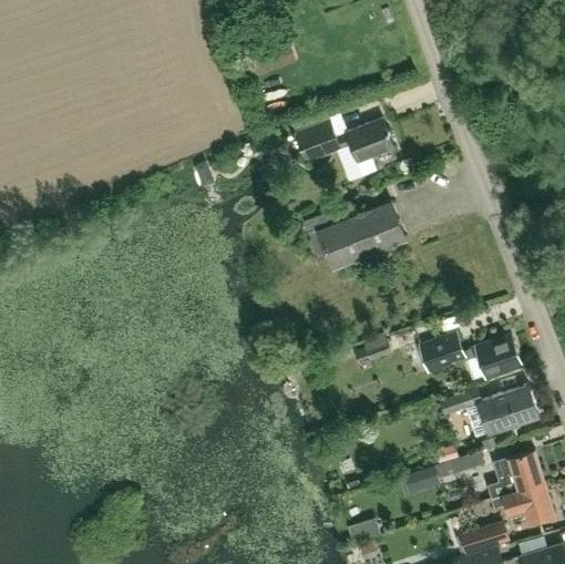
[(263,74),(256,53),(242,58),(249,79),(263,74)]
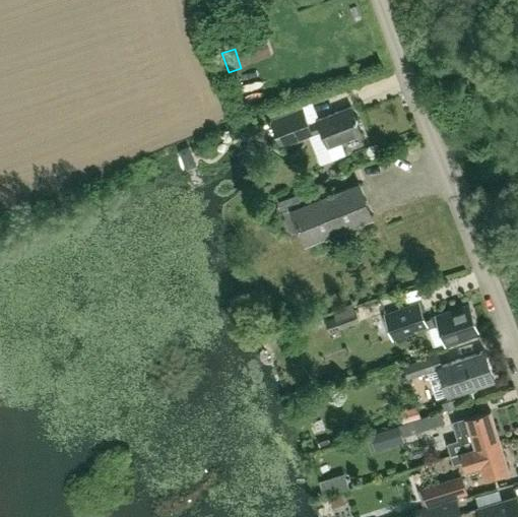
[(320,133),(331,164),(343,158),(337,143),(359,135),(348,109),(315,121),(316,122),(307,125),(301,110),(268,122),(278,148),(320,133)]
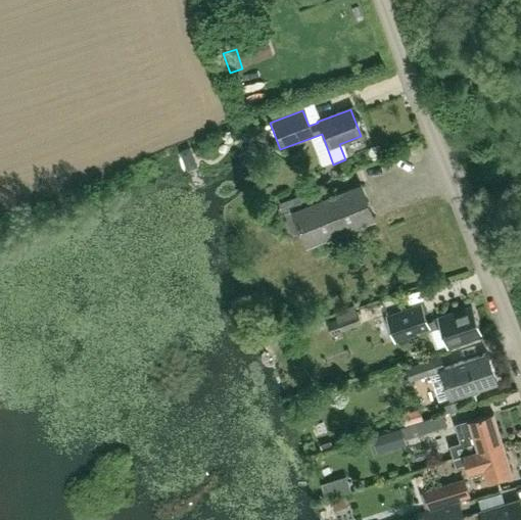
[(373,221),(359,186),(327,198),(322,187),(313,191),(312,190),(278,205),(285,222),(279,225),(287,243),(292,240),(292,241),(300,238),(304,248),(373,221)]
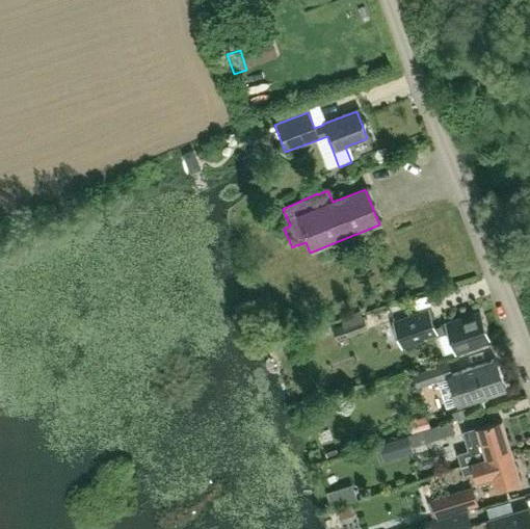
[(358,313),(338,319),(345,340),(366,332),(362,320),(361,320),(358,313)]
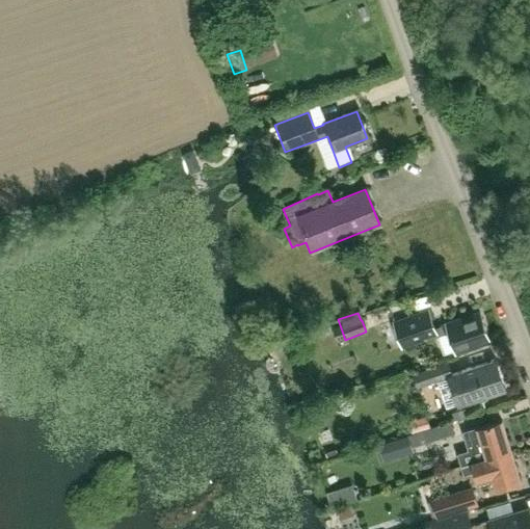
[(487,343),(478,315),(432,331),(427,313),(392,325),(401,350),(447,334),(454,353),(487,343)]
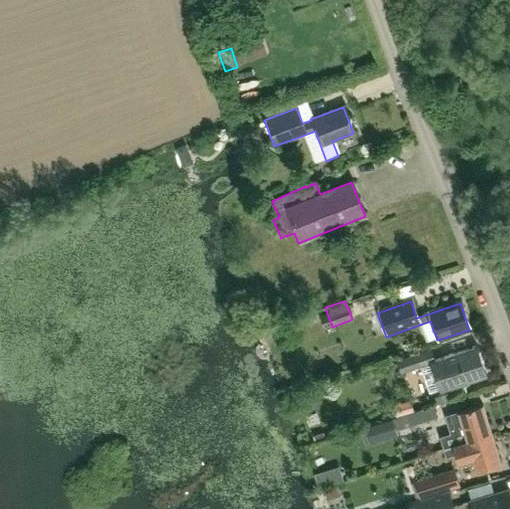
[(427,365),(419,367),(428,394),(456,384),(456,385),(486,375),(476,347),(446,357),(434,362),(427,365)]
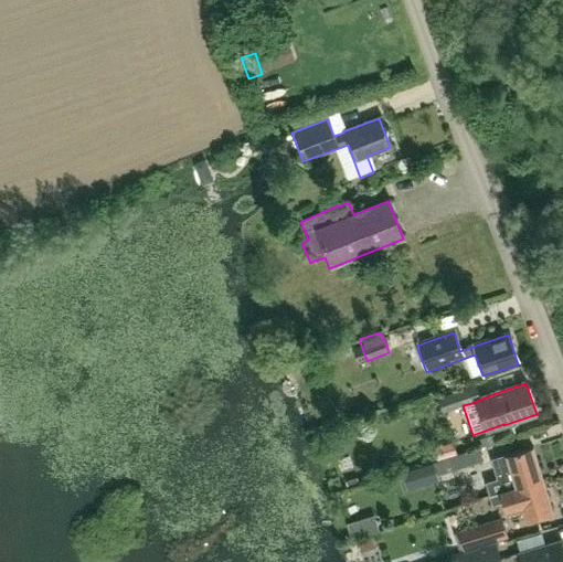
[(471,403),(467,390),(437,400),(442,413),(463,405),(471,403)]
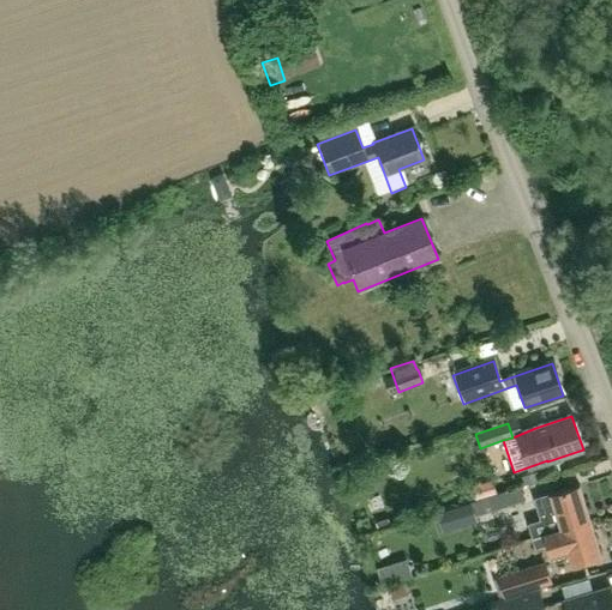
[(535,475),(517,479),(520,488),(538,483),(535,475)]
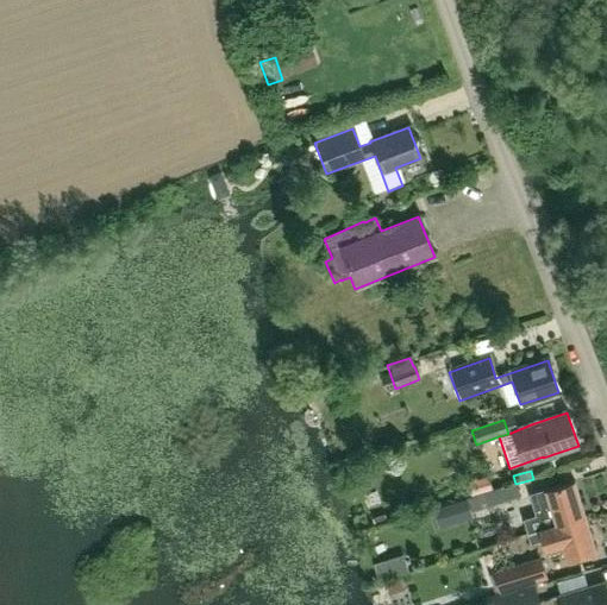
[(490,491),(487,479),(464,486),(469,498),(490,491)]
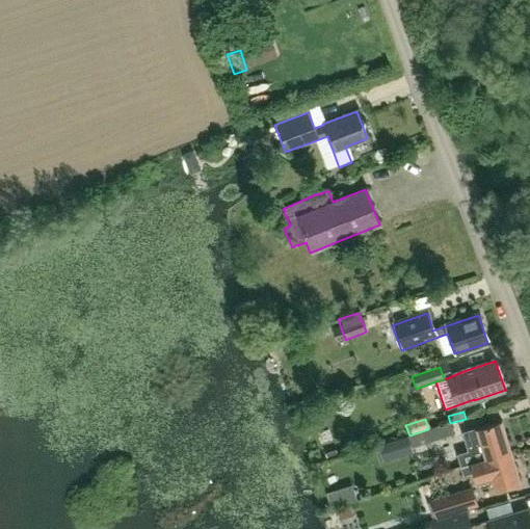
[(455,455),(459,467),(508,451),(499,421),(460,432),(466,451),(455,455)]
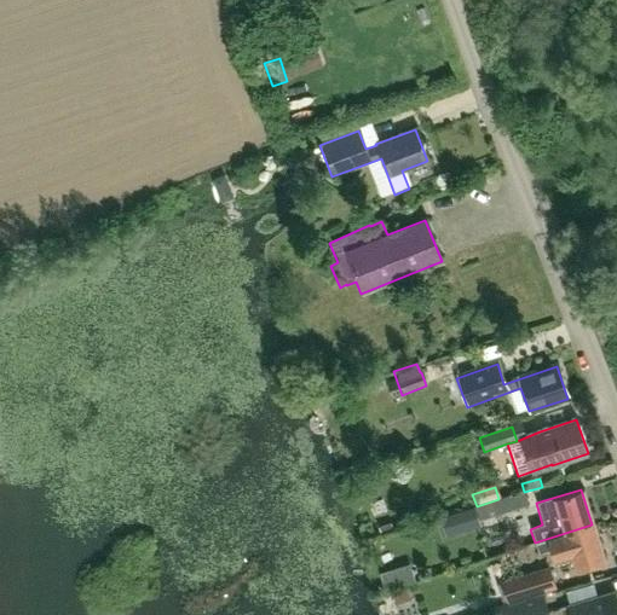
[(528,506),(524,492),(472,509),(477,523),(528,506)]
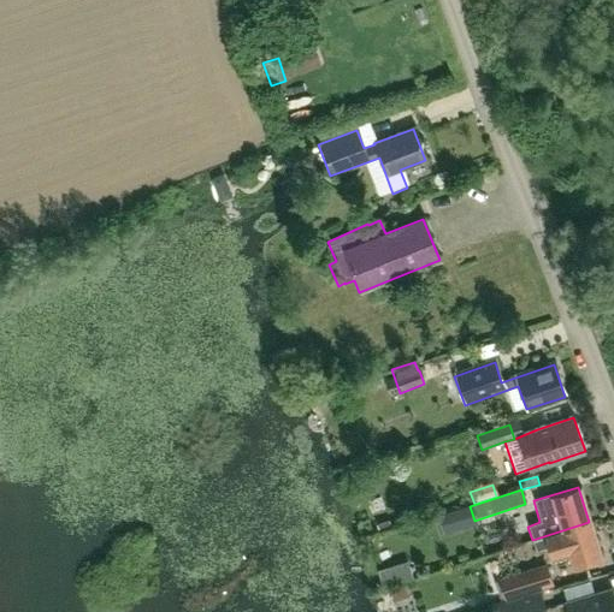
[(477,526),(474,521),(470,506),(450,512),(458,532),(477,526)]
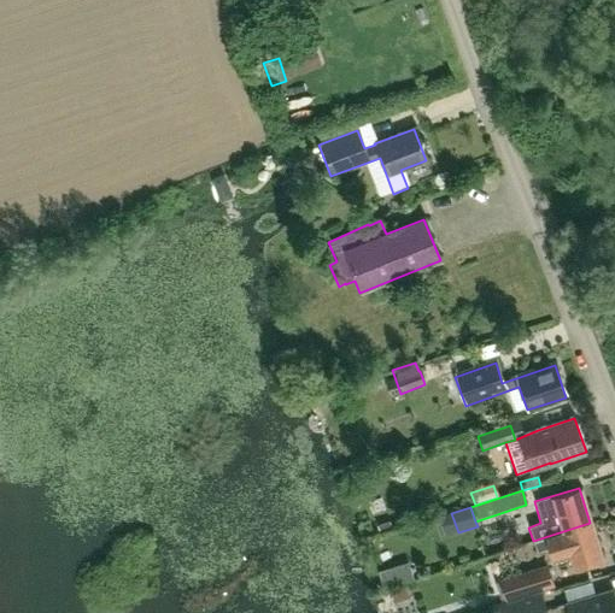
[(519,512),(487,519),(491,540),(523,532),(519,512)]
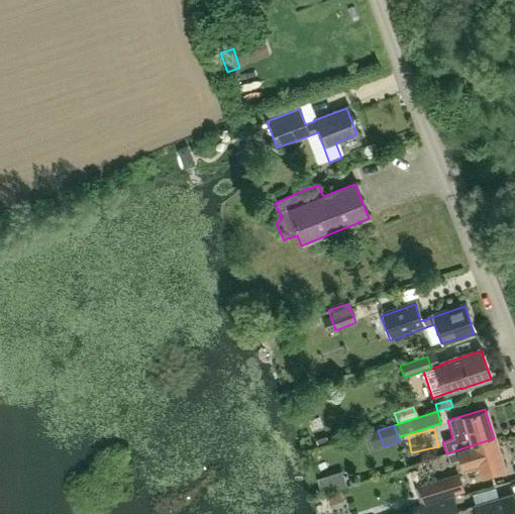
[(504,469),(494,438),(446,453),(449,464),(458,460),(460,470),(477,465),(481,476),(504,469)]
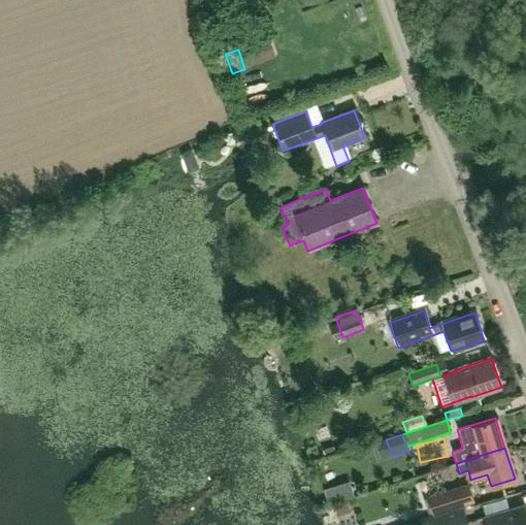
[(326,511),(351,501),(346,486),(321,495),(326,511)]
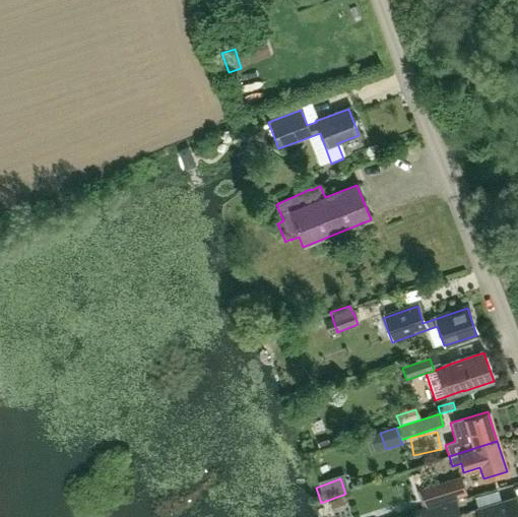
[(434,506),(469,496),(465,483),(430,494),(434,506)]
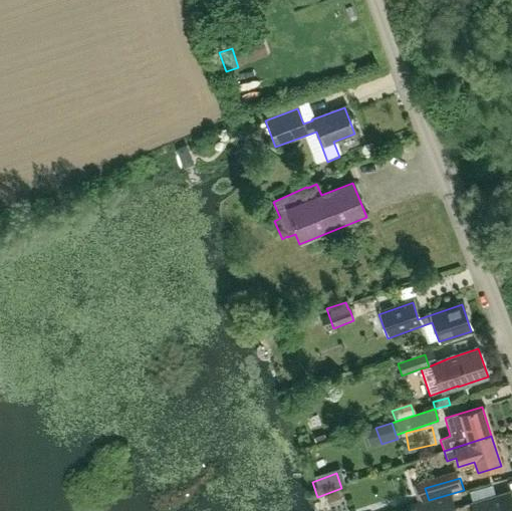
[(511,510),(511,503),(509,493),(464,507),(465,510),(511,510)]
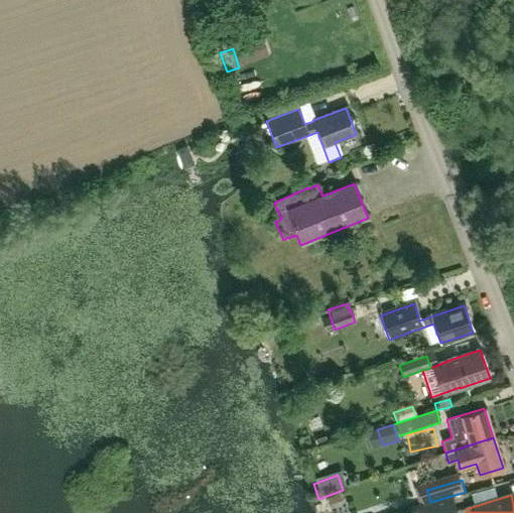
[(457,512),(452,497),(410,510),(410,512),(457,512)]
